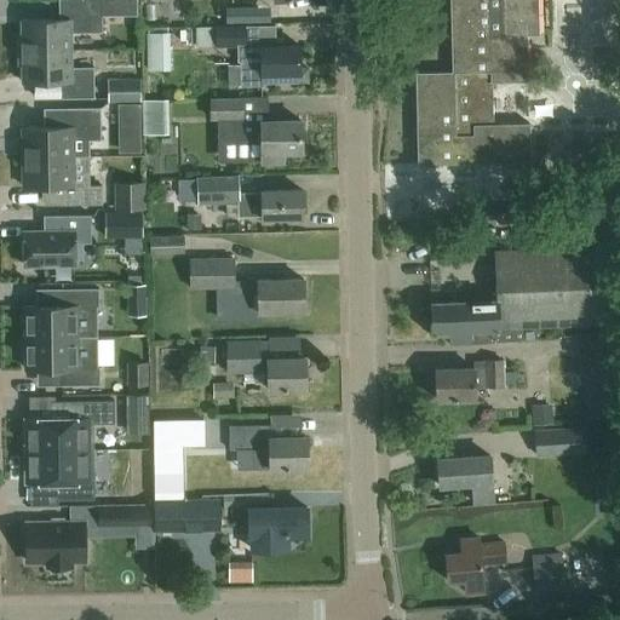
[(18,50),(70,49),(70,32),(102,32),(101,0),(58,0),(58,18),(21,18),(21,36),(18,36),(18,50)]
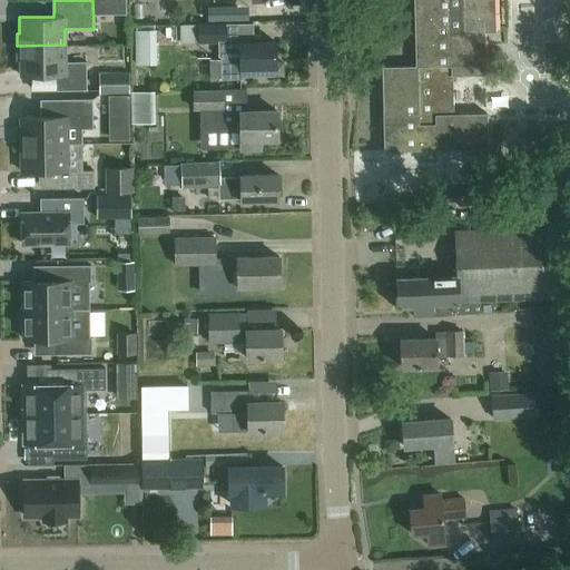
[(413,0),(415,65),(382,66),(383,150),(488,148),(487,112),(453,114),(453,75),(485,75),(484,31),(495,31),(494,0),(413,0)]
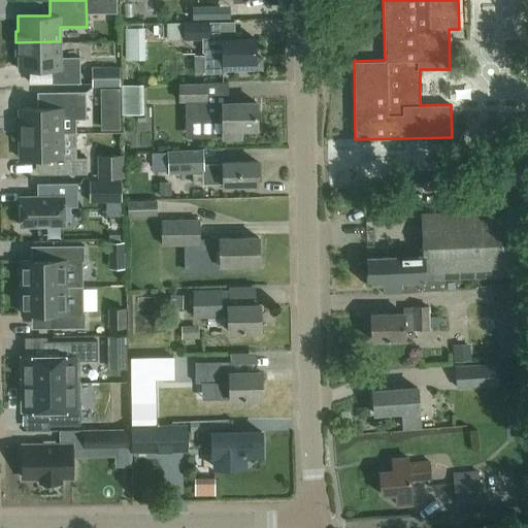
[(190,7),(190,17),(222,18),(222,7),(190,7)]
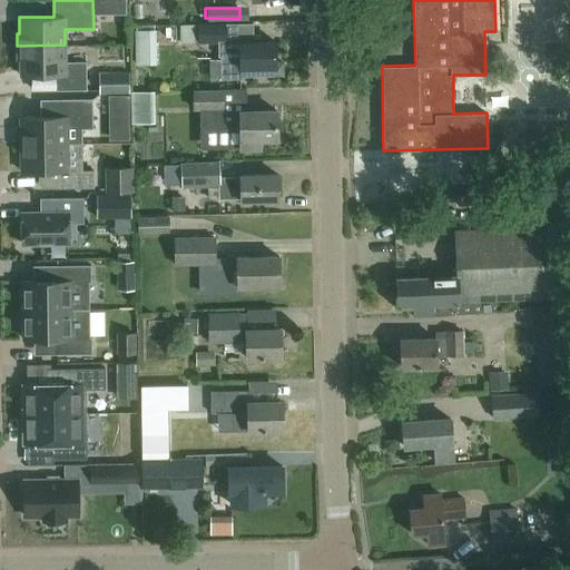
[(198,43),(228,42),(227,21),(197,22),(198,43)]
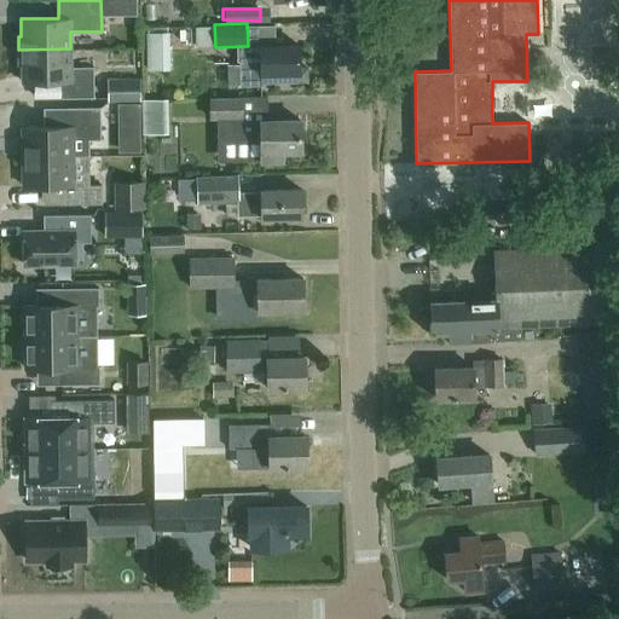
[(169,32),(146,33),(146,70),(169,69),(169,32)]
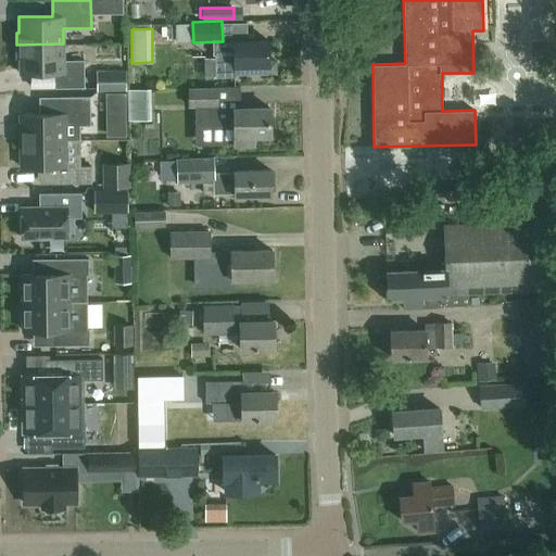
[(236,76),(236,72),(276,72),(276,60),(269,60),(268,39),(234,40),(234,53),(215,54),(216,76),(236,76)]
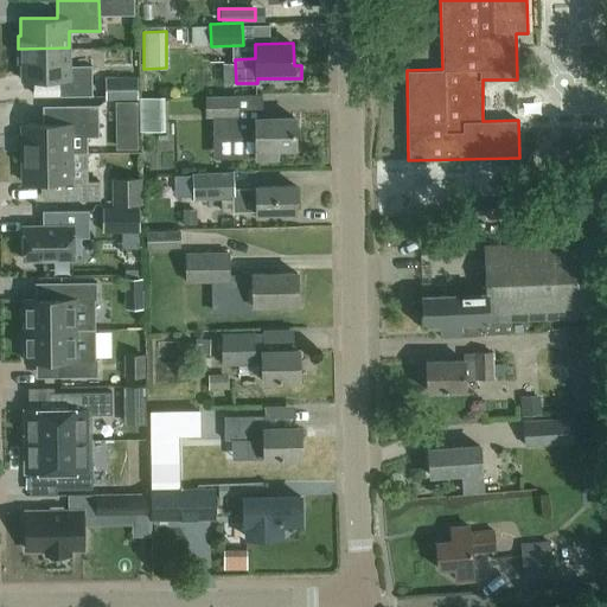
[(69,48),(18,49),(18,62),(21,62),(21,80),(58,78),(58,95),(91,95),(91,64),(70,65),(69,48)]
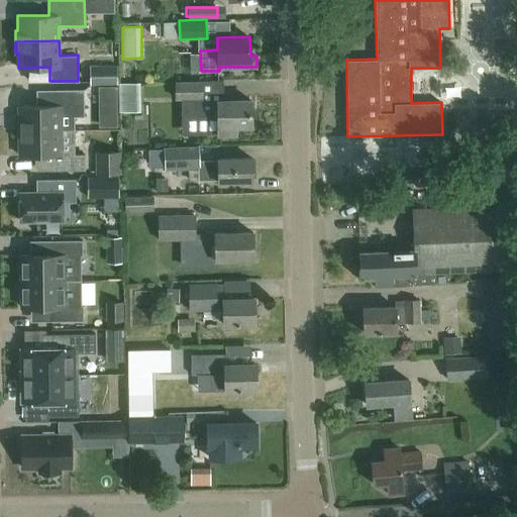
[(89,66),(90,86),(117,85),(116,65),(89,66)]
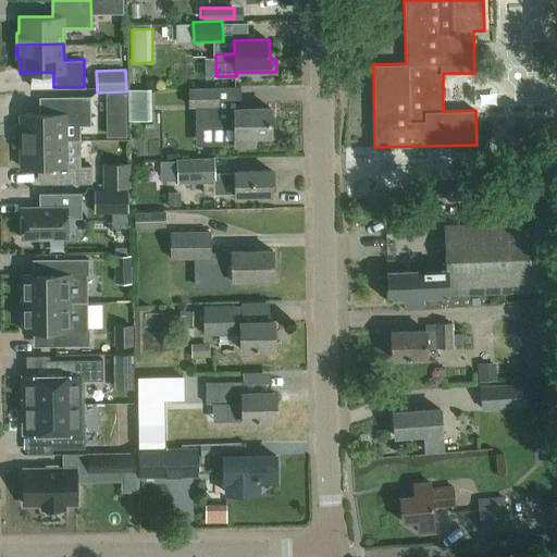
[(512,82),(457,84),(458,107),(514,104),(512,82)]
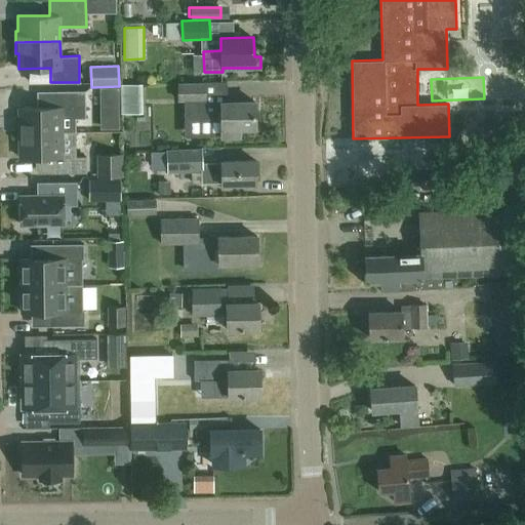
[(220,118),(220,129),(220,137),(241,137),(241,129),(256,129),(255,101),(220,102),(220,104),(205,104),(205,83),(178,83),(178,101),(185,101),(185,118),(220,118)]
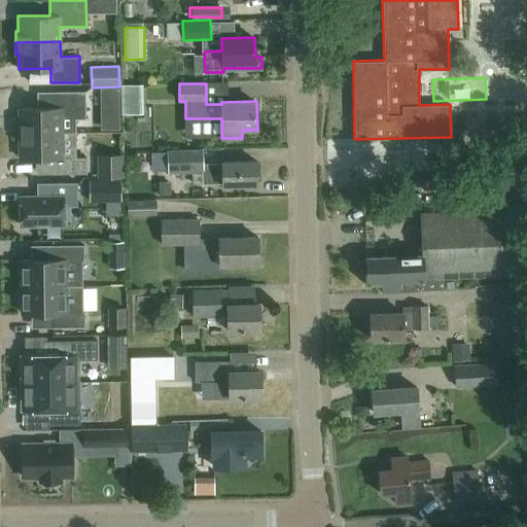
[(121,113),(141,113),(141,84),(120,84),(121,113)]
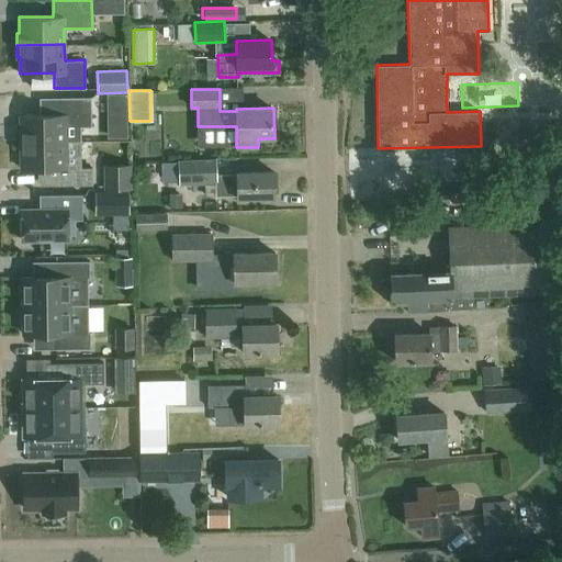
[(21,142),(74,141),(74,139),(66,139),(65,126),(80,126),(80,114),(91,114),(91,97),(60,97),(60,114),(20,114),(21,142)]
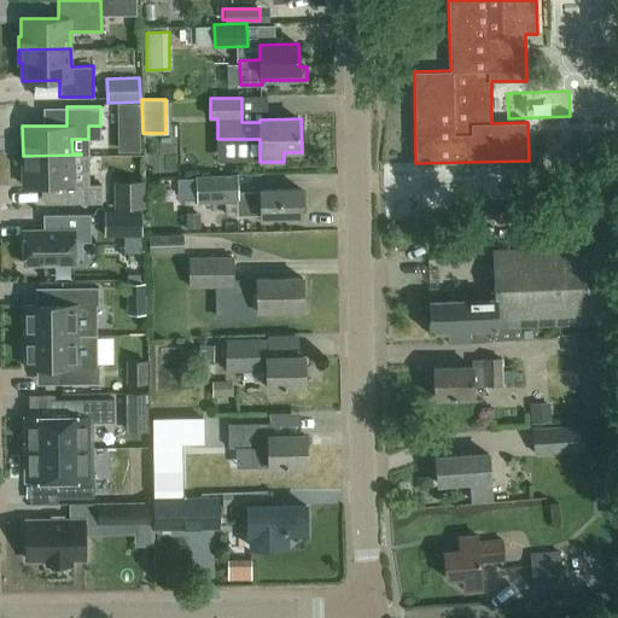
[(81,155),(23,156),(23,185),(68,185),(68,203),(101,203),(101,184),(89,184),(89,170),(82,170),(81,155)]
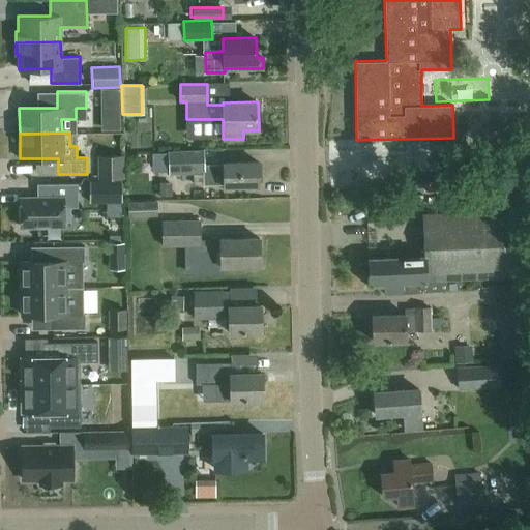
[(169,174),(203,173),(204,185),(224,184),(224,186),(259,186),(259,162),(224,162),(224,165),(204,165),(204,150),(169,151),(169,174)]
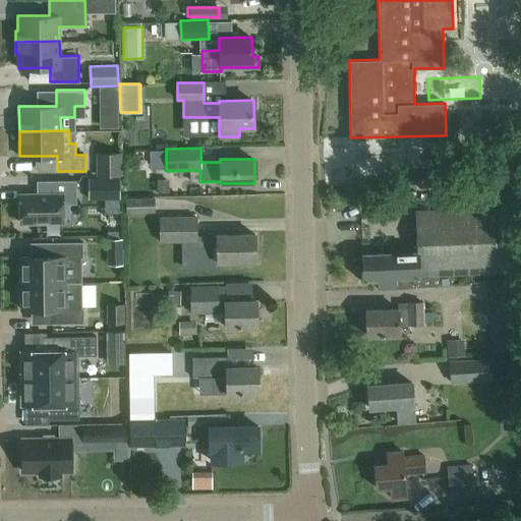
[(97,153),(97,175),(122,175),(121,152),(97,153)]
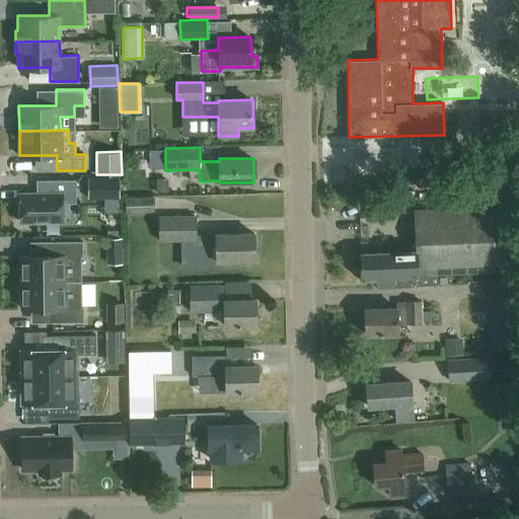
[(88,176),(88,199),(119,199),(119,176),(88,176)]
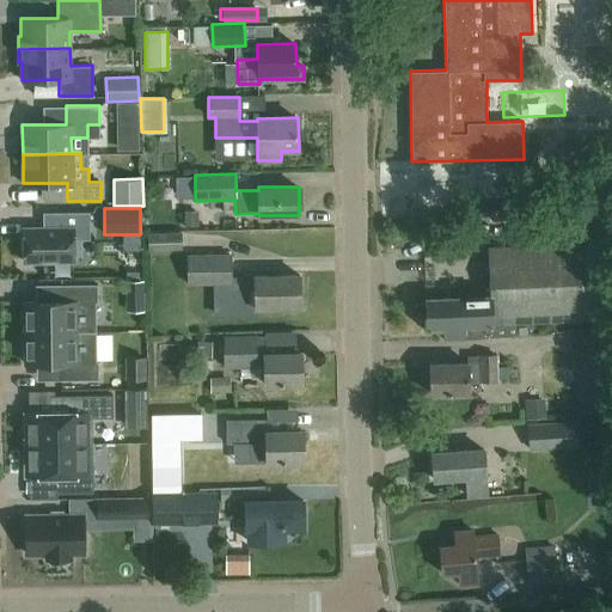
[(24,261),(74,261),(74,239),(90,239),(90,210),(51,212),(53,227),(24,227),(24,261)]
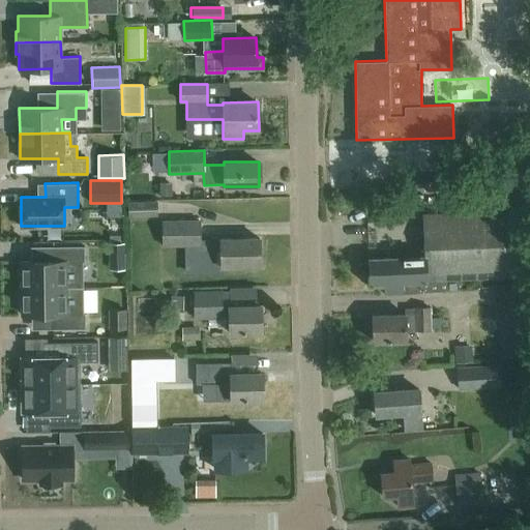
[(127,202),(128,216),(157,215),(157,201),(127,202)]
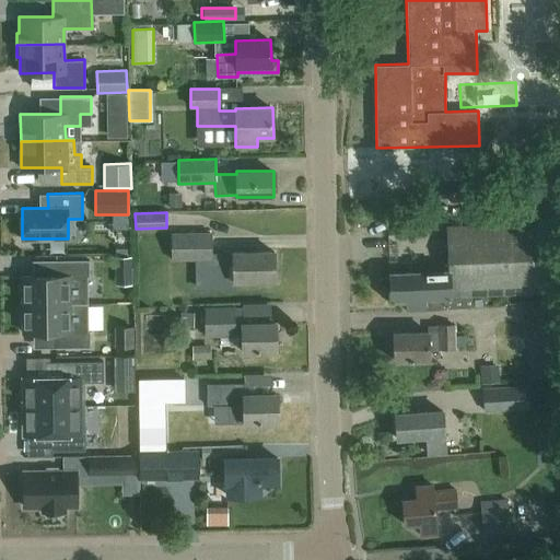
[(485,296),(551,293),(551,301),(559,301),(559,259),(549,260),(548,221),(447,226),(450,281),(423,282),(422,271),(389,273),(391,300),(422,299),(423,311),(486,307),(485,296)]
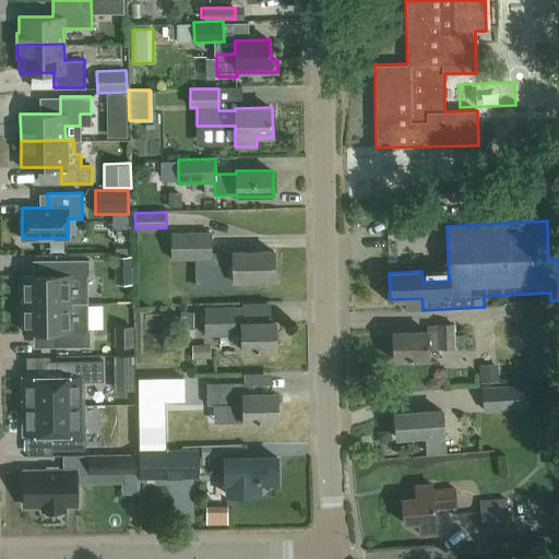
[(171,266),(233,265),(233,282),(274,281),(274,250),(233,251),(233,252),(211,252),(211,232),(171,233),(171,266)]
